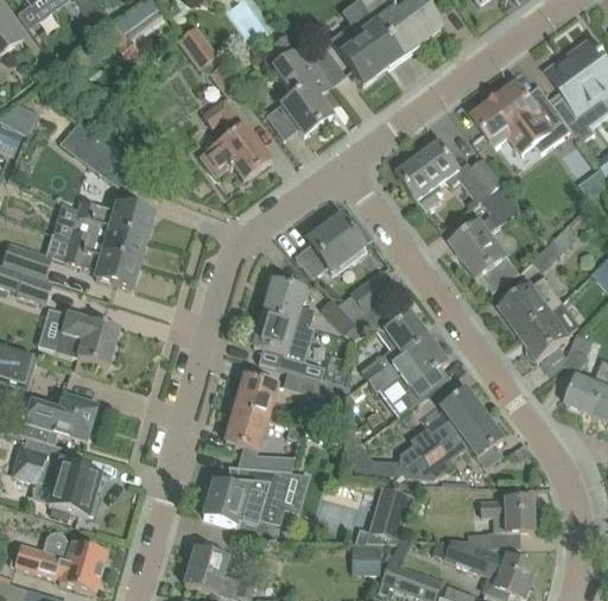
[(99,2),(97,0),(30,0),(32,4),(37,0),(76,0),(86,12),(99,2)]
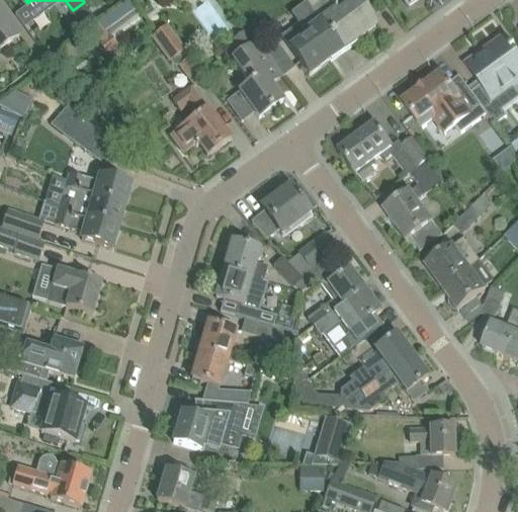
[(121,0),(99,16),(99,17),(108,29),(110,30),(111,29),(111,30),(141,10),(133,0),(121,0)]
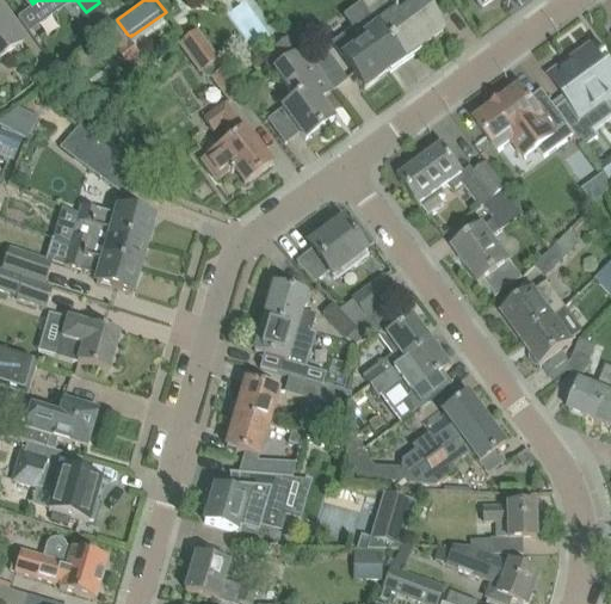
[(365,84),(403,56),(368,6),(363,0),(358,0),(344,11),(352,23),(332,38),(365,84)]
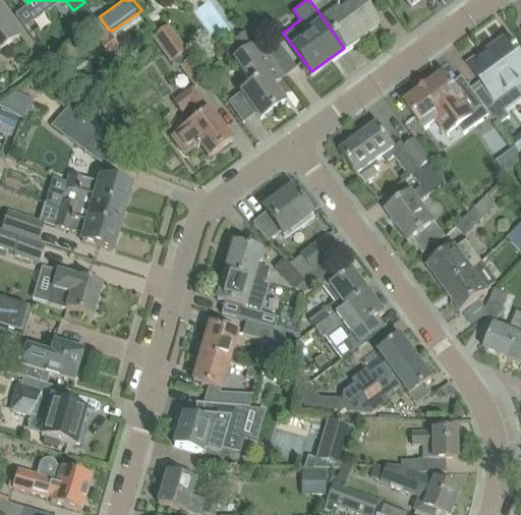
[(321,0),(313,5),(344,48),(378,22),(361,0),(321,0)]
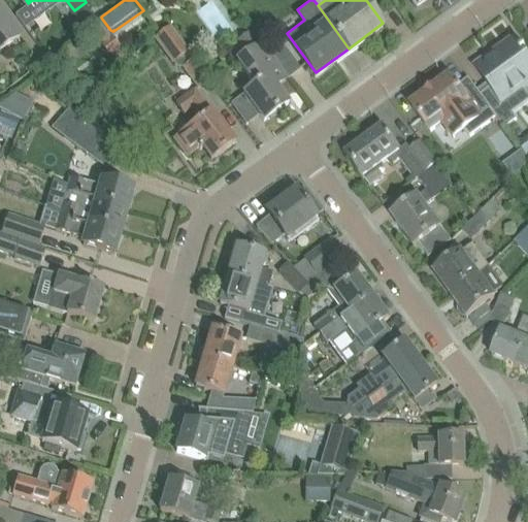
[(0,45),(21,31),(0,3),(0,45)]
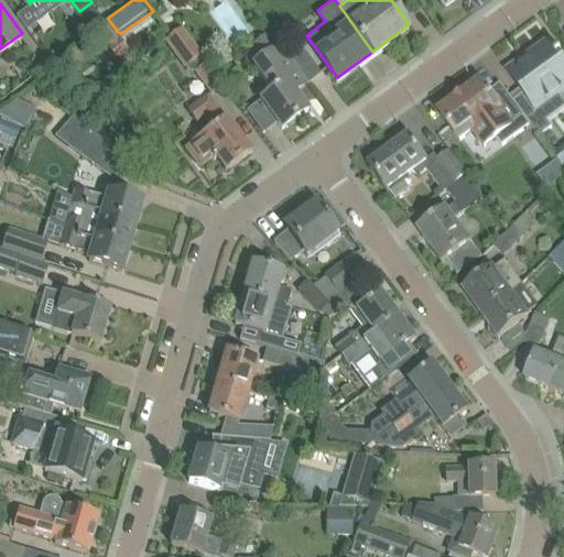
[(128,44),(129,43),(121,33),(121,32),(120,33),(118,32),(108,19),(99,26),(110,41),(108,42),(115,51),(116,53),(118,52),(127,64),(137,56),(129,45),(128,44)]
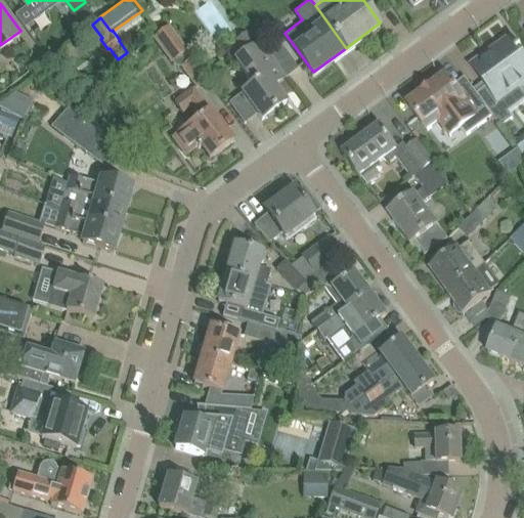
[(172,58),(186,47),(169,22),(154,33),(172,58)]
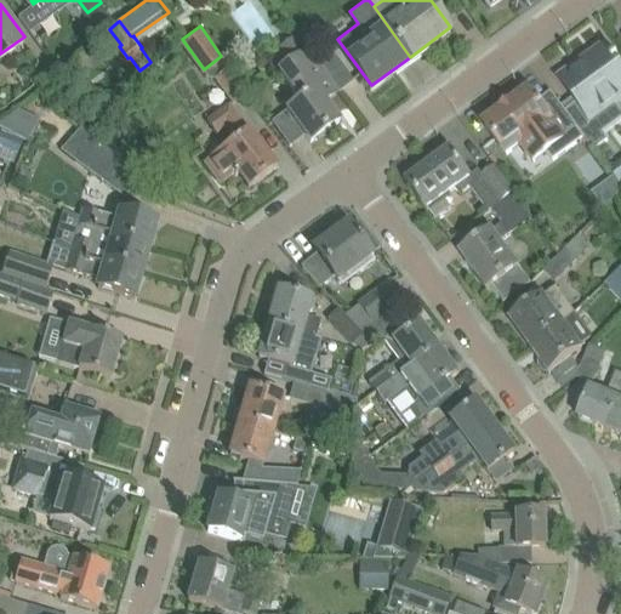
[(286,104),(296,118),(311,137),(340,115),(318,86),(331,77),(297,30),(280,41),(292,57),(279,67),(300,95),(286,104)]
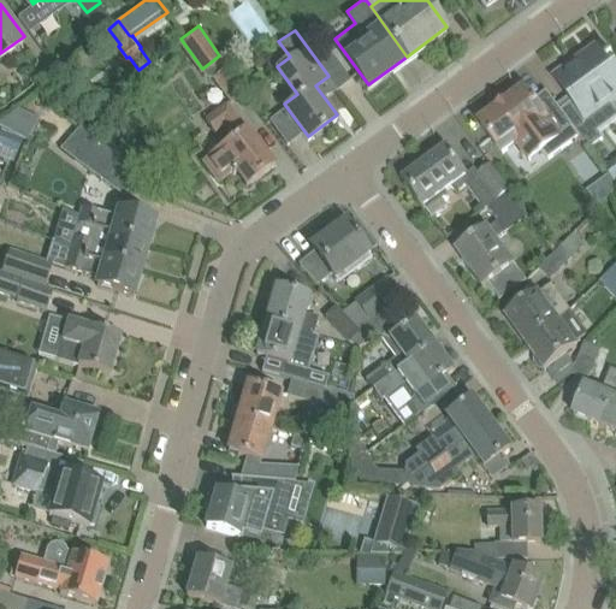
[(561,68),(555,71),(569,92),(579,104),(568,113),(566,113),(579,131),(588,145),(603,134),(597,126),(615,112),(615,106),(610,99),(611,98),(615,94),(615,64),(609,55),(614,53),(611,49),(609,52),(599,39),(578,55),(561,68)]
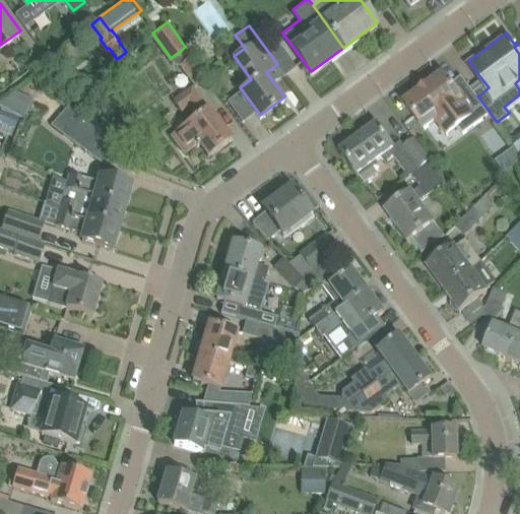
[(195,82),(206,74),(191,55),(181,62),(195,82)]
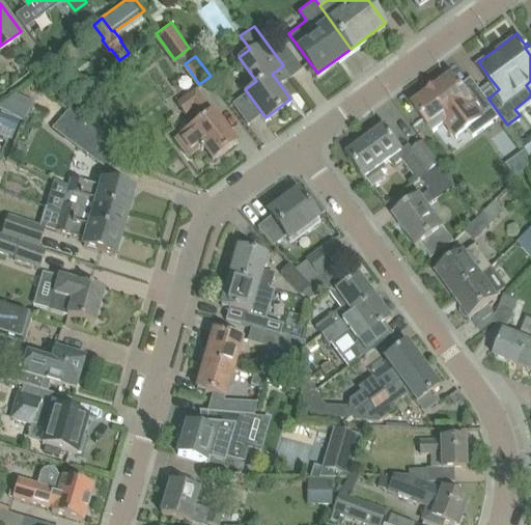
[(452,74),(414,102),(434,128),(444,119),(455,136),(469,127),(473,133),(499,113),(487,98),(490,98),(481,86),(473,76),(472,76),(460,84),(452,74)]
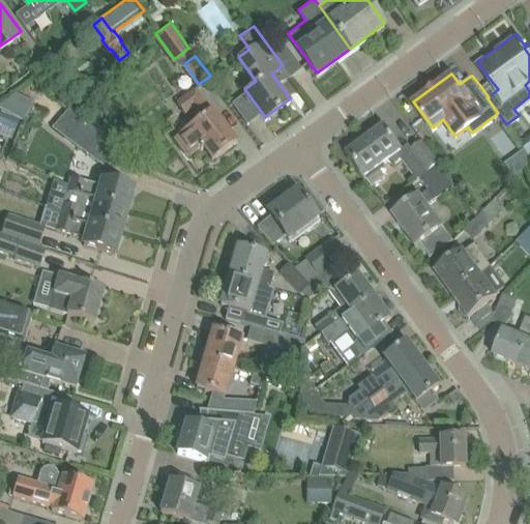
[(236,138),(225,121),(213,106),(212,107),(196,84),(177,98),(185,110),(193,105),(201,116),(175,135),(188,153),(199,145),(201,147),(203,145),(212,156),(236,138)]
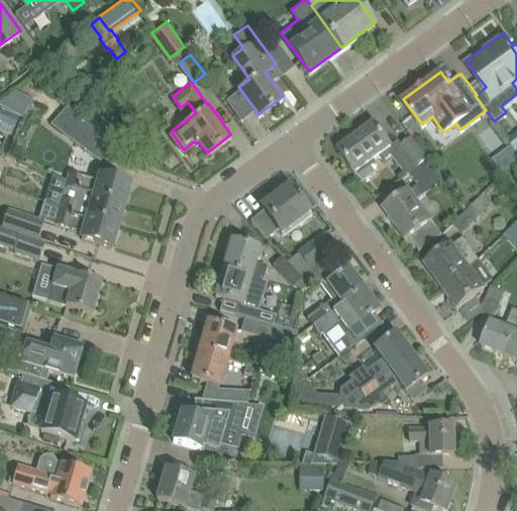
[(0,105),(0,106),(0,119),(14,125),(19,112),(0,105)]
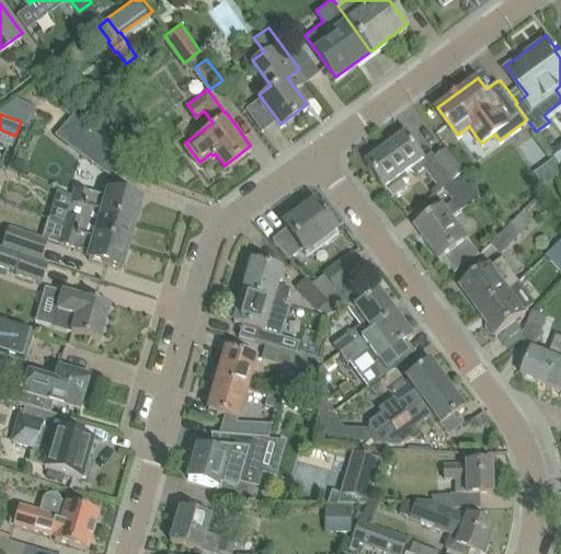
[(76,138),(86,147),(100,131),(90,123),(76,138)]
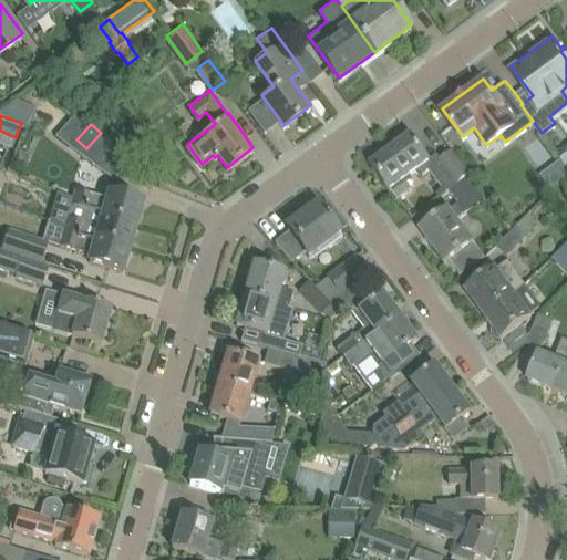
[(411,175),(410,172),(415,167),(419,173),(430,165),(446,187),(450,185),(459,178),(470,170),(451,146),(441,154),(437,149),(428,156),(410,132),(372,161),(391,186),(391,185),(398,195),(412,185),(408,177),(411,175)]
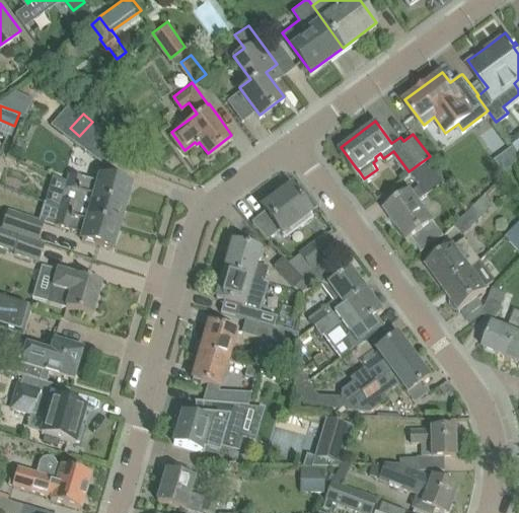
[(518,129),(508,138),(518,152),(518,129)]
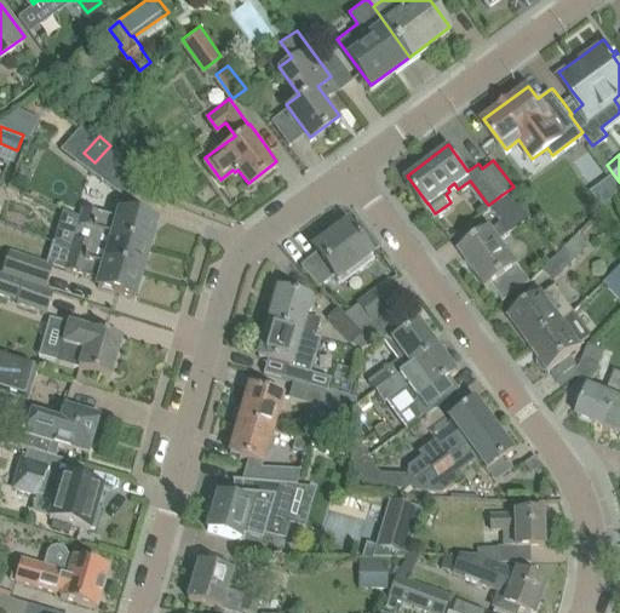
[(122,158),(108,175),(126,190),(141,173),(122,158)]
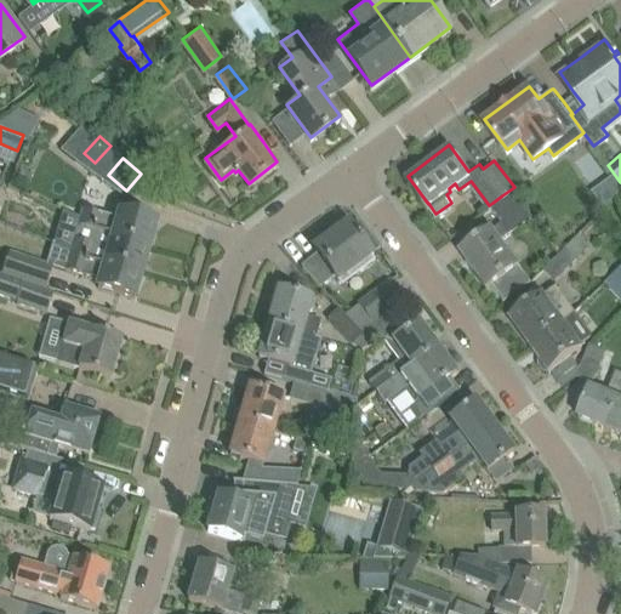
[(511,228),(533,212),(514,187),(502,195),(493,203),(511,228)]
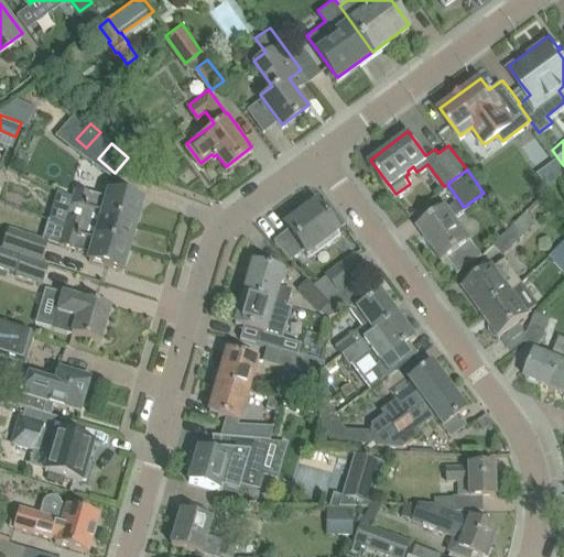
[(102,210),(136,220),(142,198),(109,188),(107,195),(76,186),(72,199),(104,208),(102,210)]
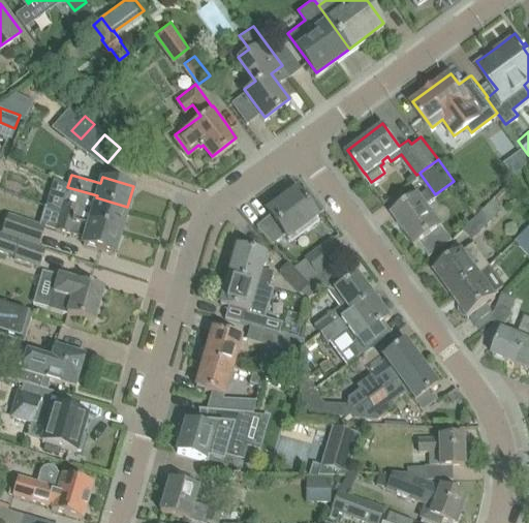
[(297,187),(268,208),(270,211),(285,231),(287,235),(303,223),(306,227),(311,224),(318,219),(319,218),(316,214),(315,213),(322,208),(306,185),(299,190),(297,187)]
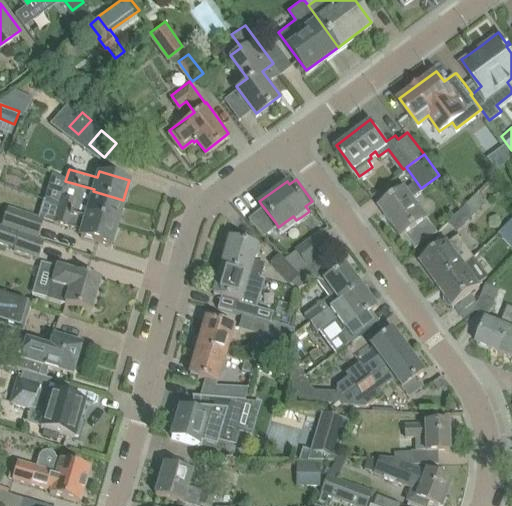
[(65,181),(58,206),(86,215),(87,212),(117,221),(123,200),(93,191),(94,189),(65,181)]
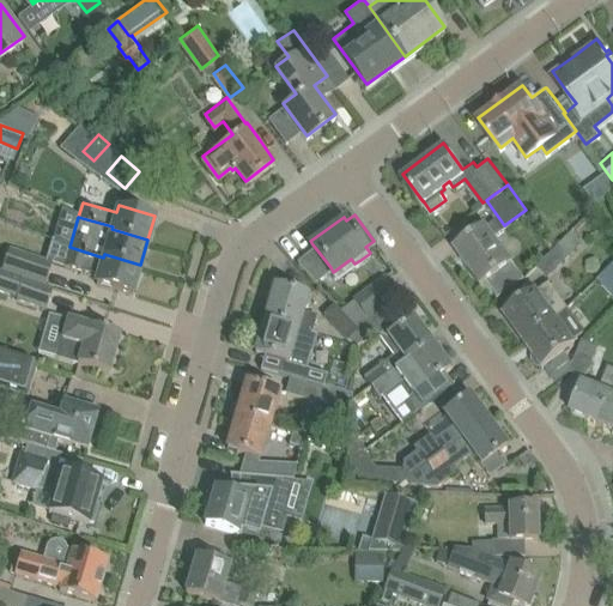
[(454,246),(480,282),(485,278),(497,294),(525,274),(493,232),(499,229),(491,218),(454,246)]
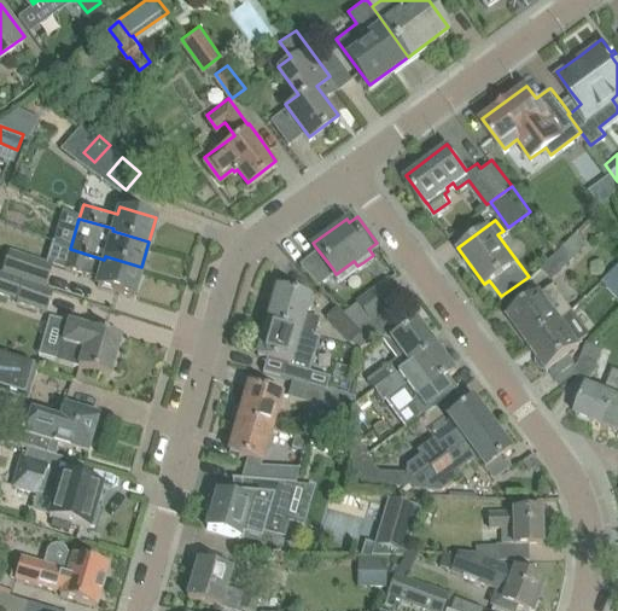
[(563,240),(541,262),(553,274),(575,252),(563,240)]
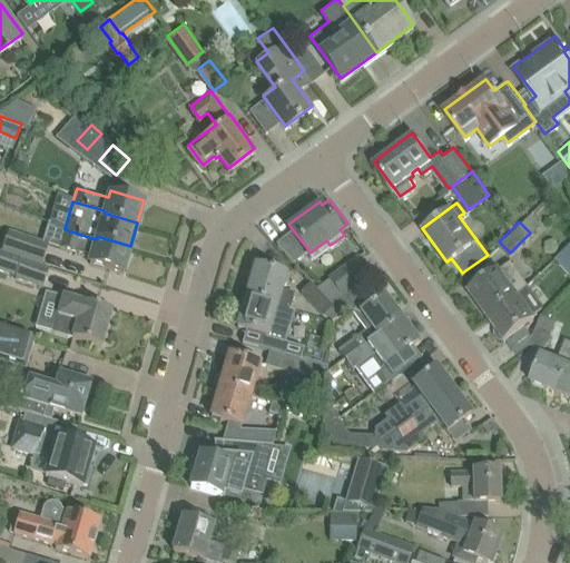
[(7,226),(0,245),(41,258),(47,239),(7,226)]
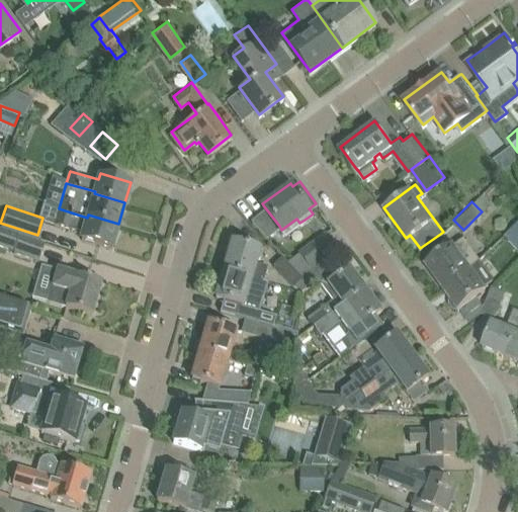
[(82,236),(93,239),(112,244),(118,224),(88,215),(87,218),(59,208),(55,222),(84,230),(82,236)]
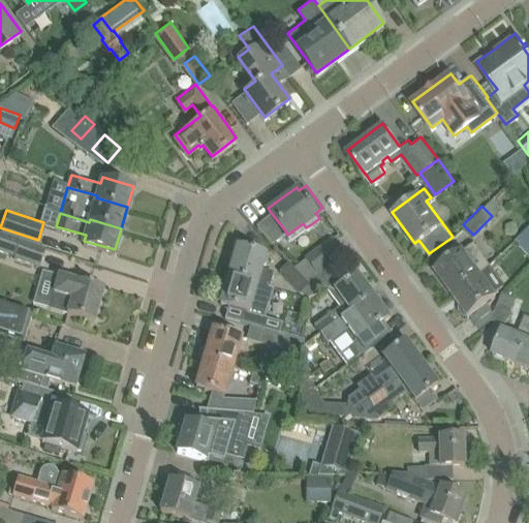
[(45,245),(0,231),(0,248),(14,253),(13,255),(40,263),(45,245)]
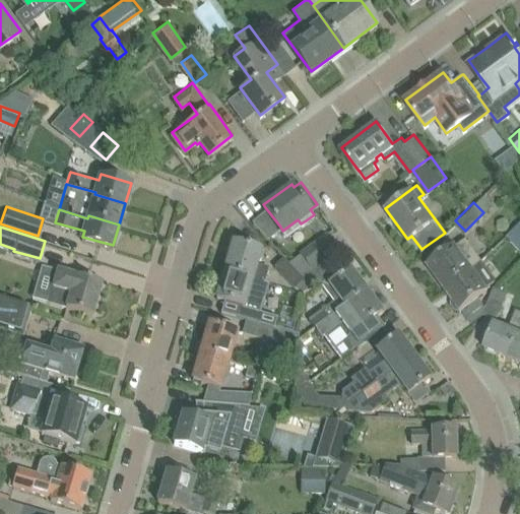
[(318,238),(302,250),(307,256),(311,262),(320,254),(335,244),(327,232),(326,233),(325,233),(319,238),(318,238)]
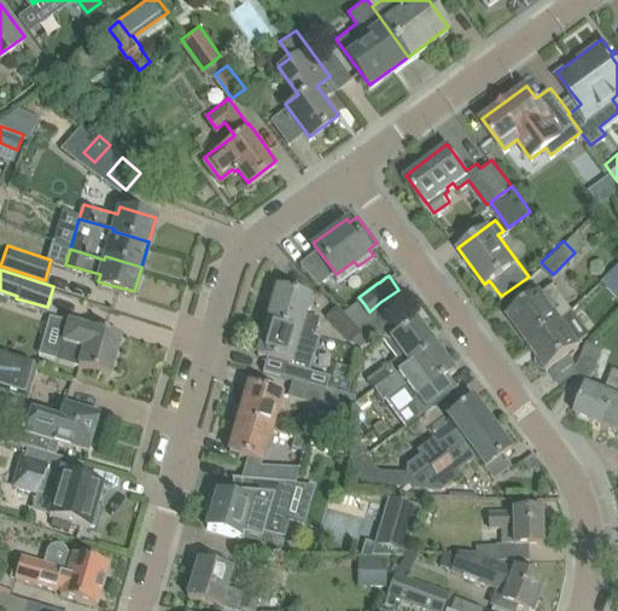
[(508,313),(529,339),(560,318),(572,304),(554,280),(508,313)]
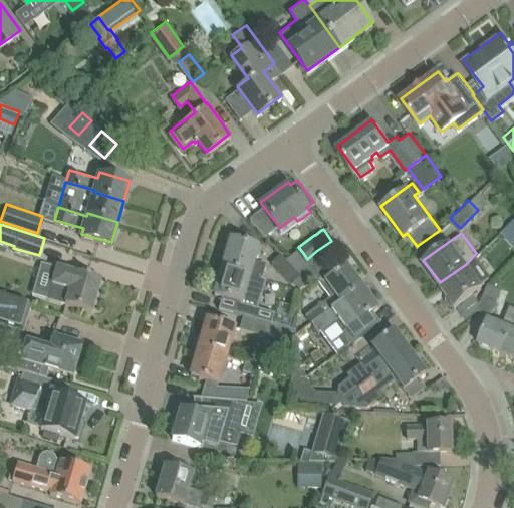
[(222,264),(250,272),(261,275),(265,261),(254,258),(258,244),(230,236),(222,264)]
